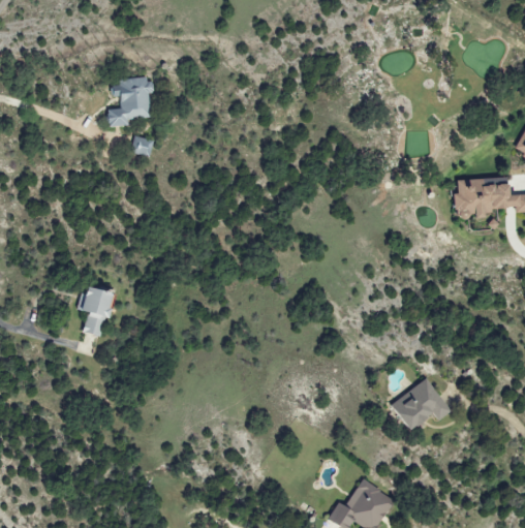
[(151,117),(149,93),(152,92),(151,76),(119,79),(119,87),(116,87),(117,109),(105,110),(106,126),(127,125),(127,119),(151,117)]
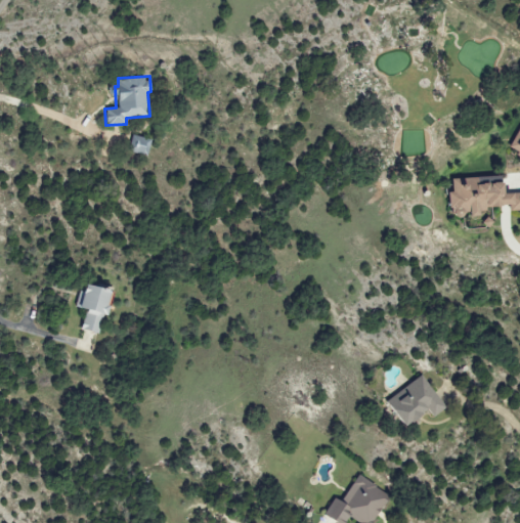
[(519,131),(510,148),(519,155),(519,131)]
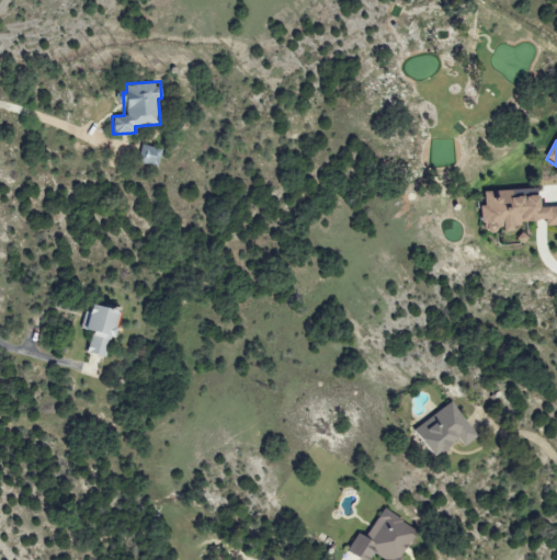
[(165,149),(145,144),(140,161),(159,167),(165,149)]
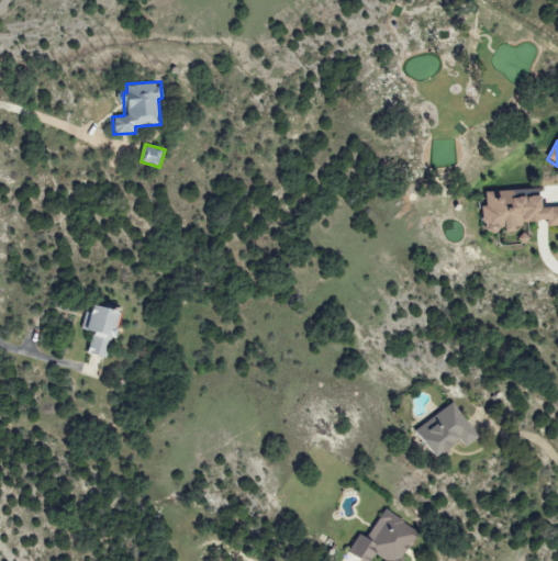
[(557,205),(539,206),(538,188),(483,191),(484,231),(512,229),(512,223),(547,222),(547,226),(557,225),(557,205)]
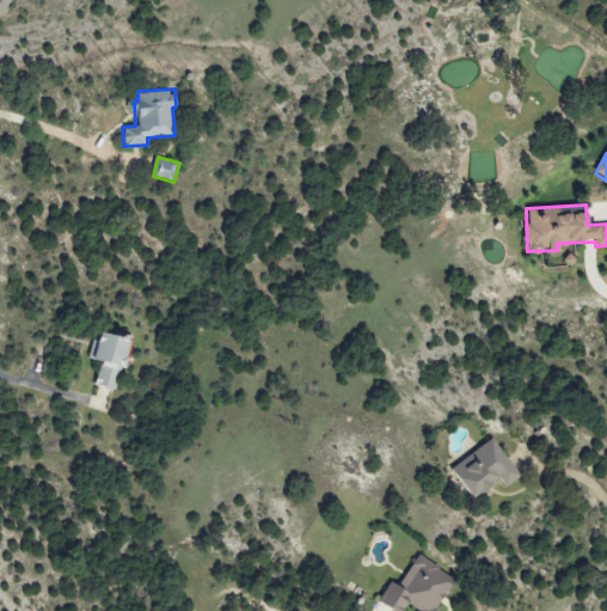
[(102,364),(97,385),(118,390),(130,340),(96,331),(90,361),(102,364)]
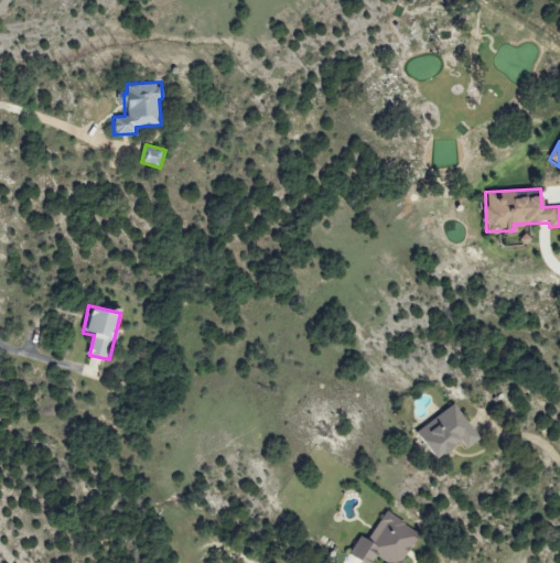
[(478,440),(456,404),(413,431),(430,457),(460,439),(465,447),(478,440)]
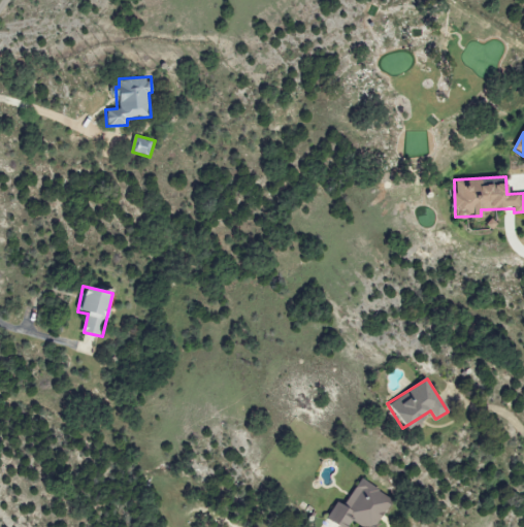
[(345,505),(337,501),(326,520),(337,526),(344,526),(349,519),(363,526),(374,526),(393,497),(361,478),(345,505)]
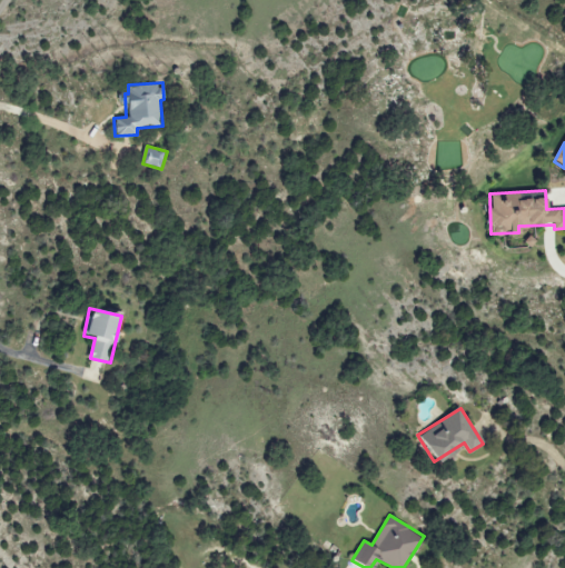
All buildings are outlined.
